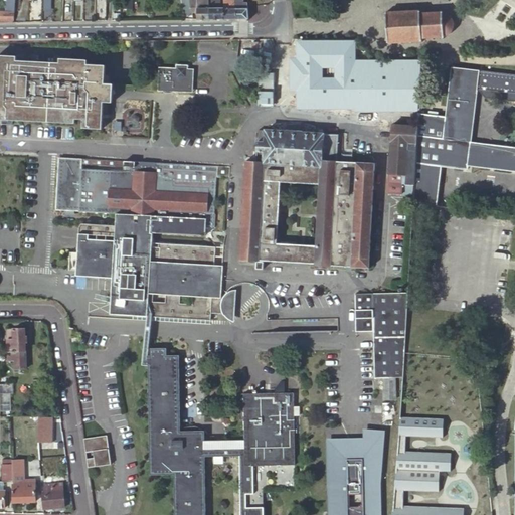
[(7,0),(6,12),(15,12),(15,0),(7,0)]
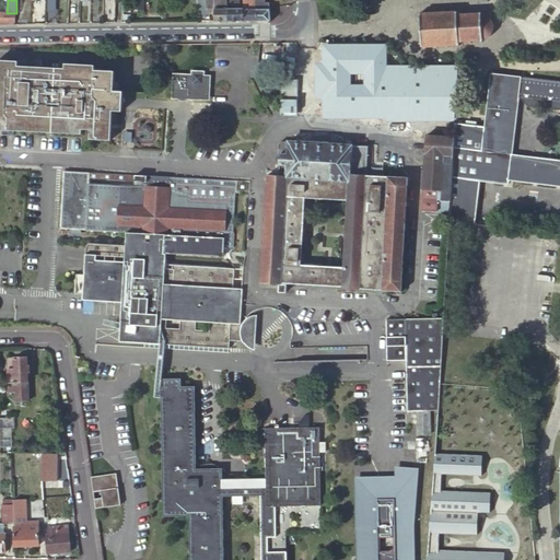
[(143,0),(133,0),(133,10),(144,10),(143,0)]
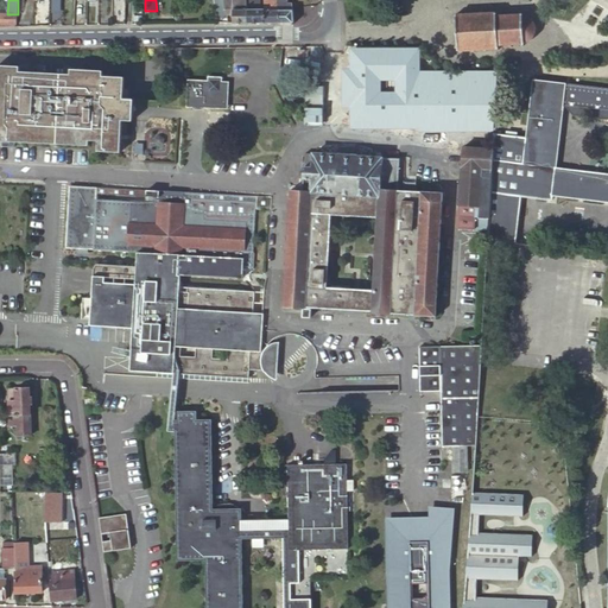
[(247,1),(247,0),(223,0),(227,17),(230,17),(234,17),(234,1),(247,1)]
